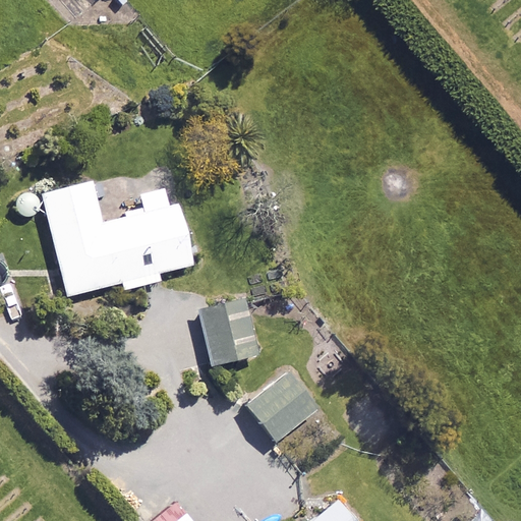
[(99,222),(89,183),(41,194),(65,296),(120,283),(121,290),(161,281),(159,272),(191,264),(176,204),(167,206),(163,189),(138,195),(142,212),(99,222)]
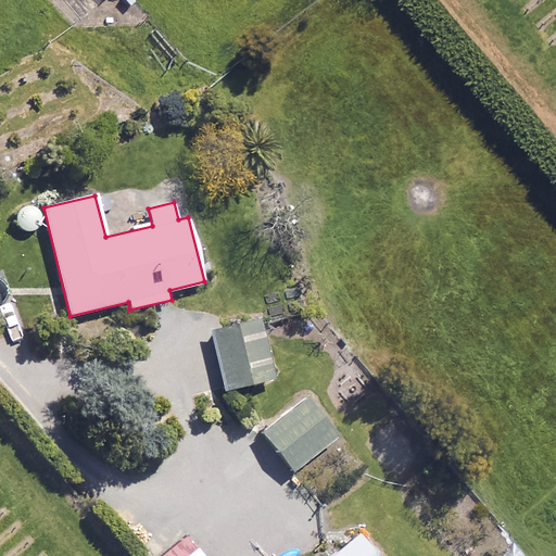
[(255,316),(209,329),(224,390),(272,378),(255,316)]
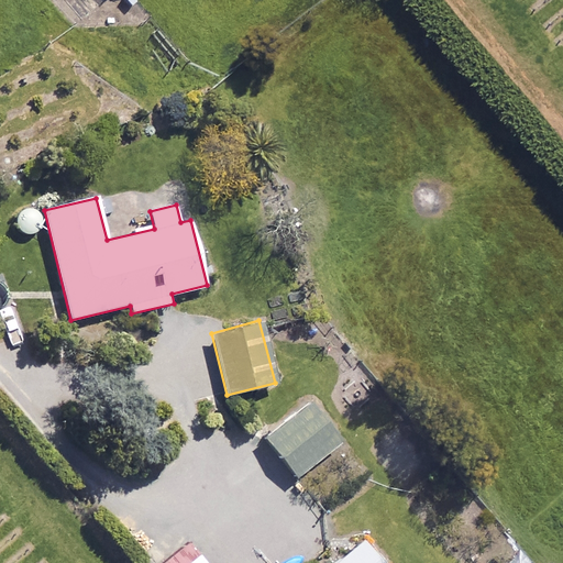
[(339,443),(308,405),(265,440),(295,477),(339,443)]
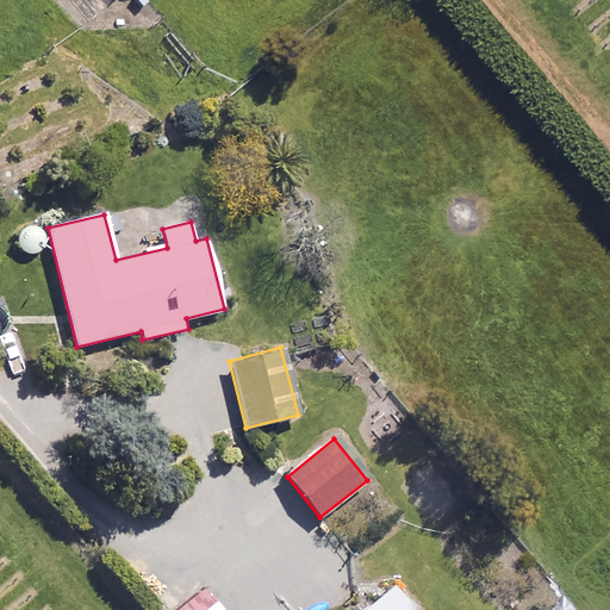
[(410,609),(392,587),(365,609),(410,609)]
